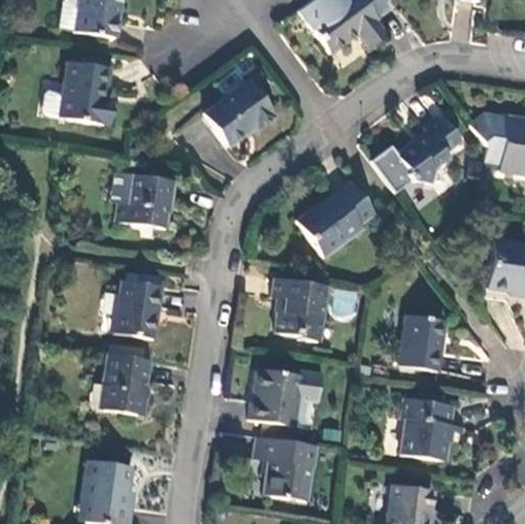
[(119,36),(123,0),(66,0),(63,26),(77,28),(77,30),(119,36)]
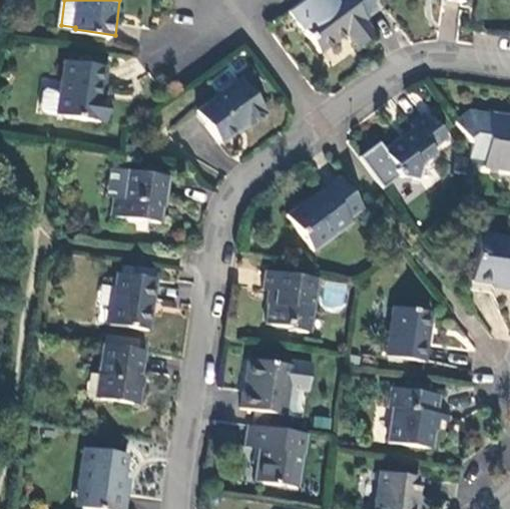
[(326,0),(301,19),(322,49),(349,30),(360,45),(378,32),(367,16),(369,15),(368,14),(380,5),(376,0),(326,0)]
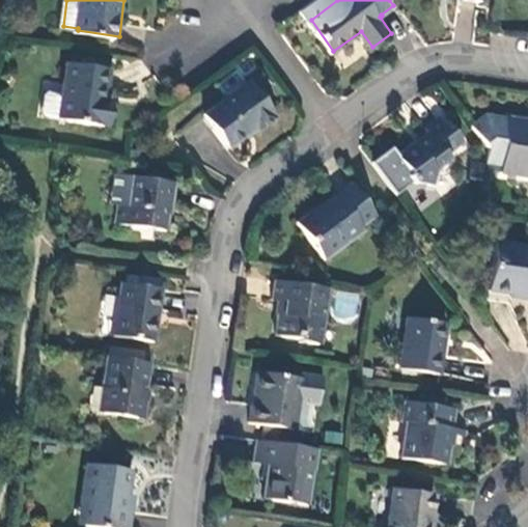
[(111,66),(68,60),(64,91),(50,89),(46,92),(44,110),(47,114),(111,123),(114,99),(107,98),(111,66)]
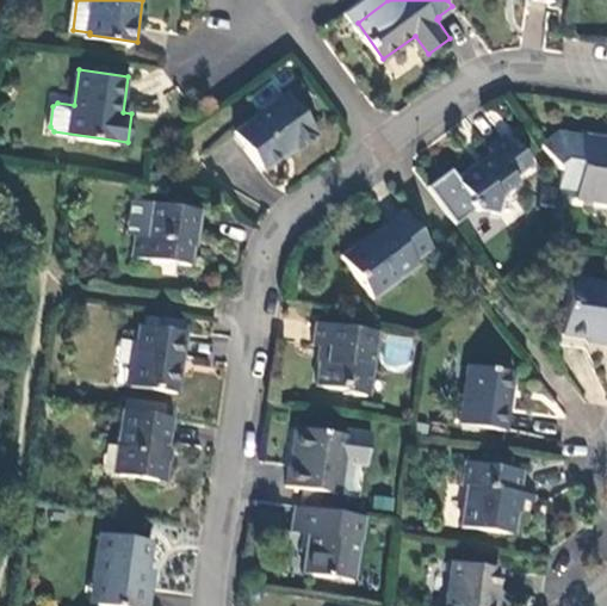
[(319,134),(287,91),(236,128),(265,166),(295,144),(297,148),(319,134)]
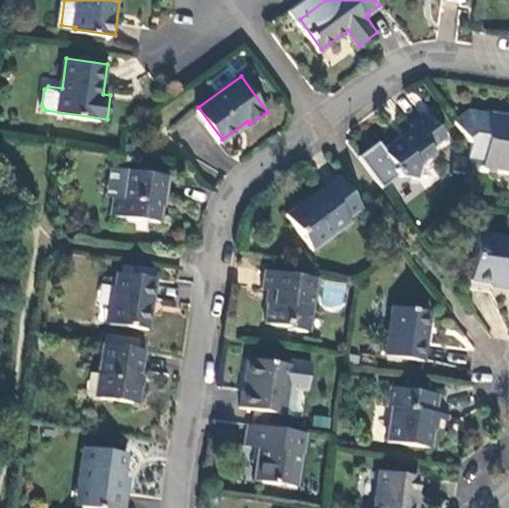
[(489,156),(488,163),(508,166),(508,112),(496,110),(496,112),(473,109),(459,118),(475,141),(475,147),(490,149),(489,156)]
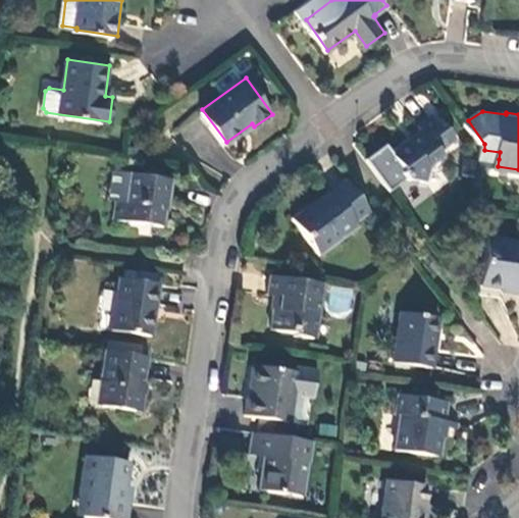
[(443,149),(459,137),(447,121),(445,123),(434,112),(419,123),(422,127),(394,150),(407,168),(404,170),(408,175),(432,178),(433,164),(447,153),(443,149)]
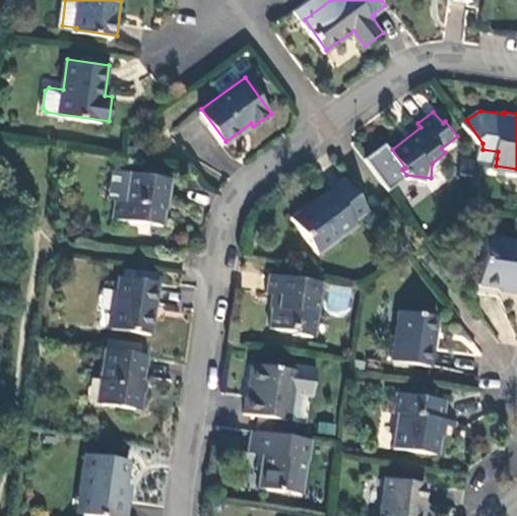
[(498,151),(482,149),(481,155),(497,158),(498,151)]
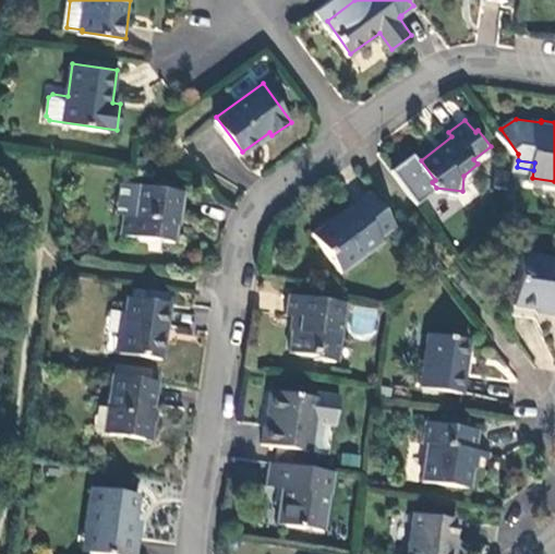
[(125,213),(122,232),(176,240),(183,189),(122,180),(117,212),(125,213)]
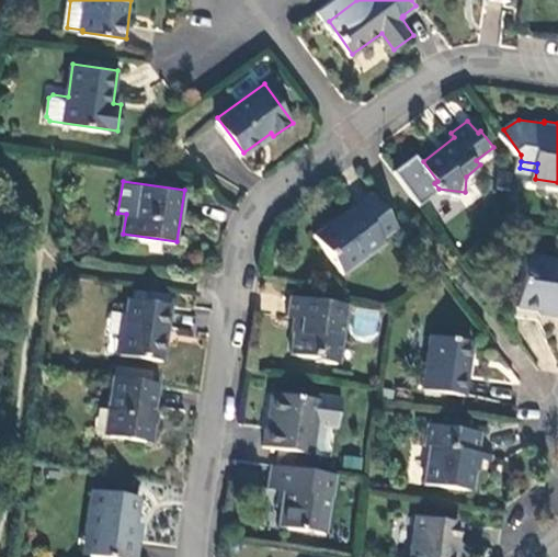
[(386,236),(401,225),(379,195),(364,207),(362,204),(338,223),(334,219),(316,232),(345,271),(388,240),(386,236)]
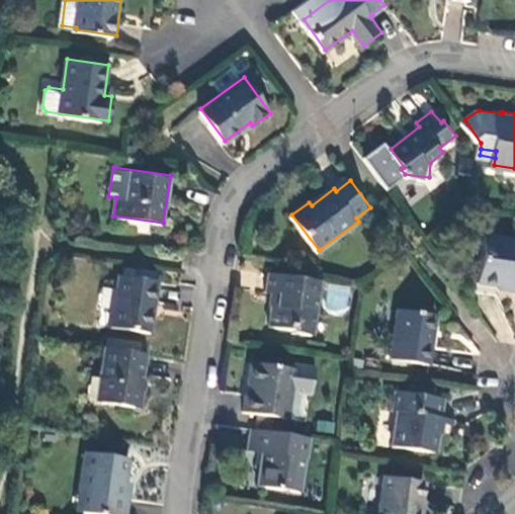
[(514,235),(488,231),(481,278),(509,282),(509,286),(514,287),(514,235)]
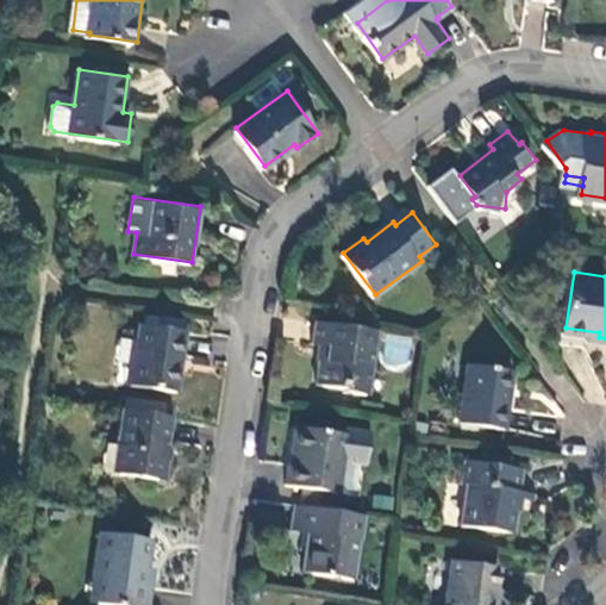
[(379,326),(364,325),(319,318),(316,342),(325,344),(319,382),(348,386),(348,390),(369,392),(375,347),(379,326)]
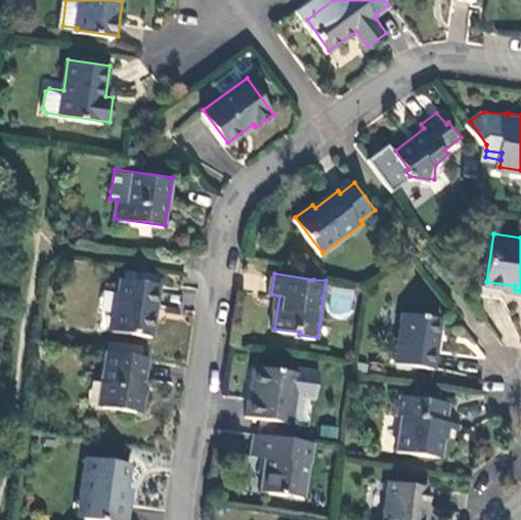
[(155,336),(163,284),(122,277),(114,331),(155,336)]
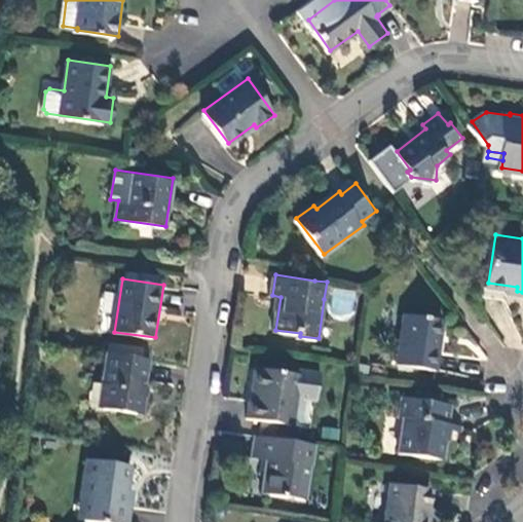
[(356,310),(358,287),(335,285),(332,308),(356,310)]
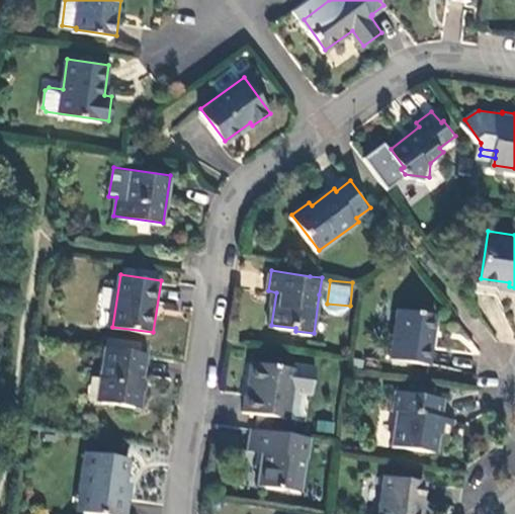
[(431,362),(439,311),(402,306),(393,355),(431,362)]
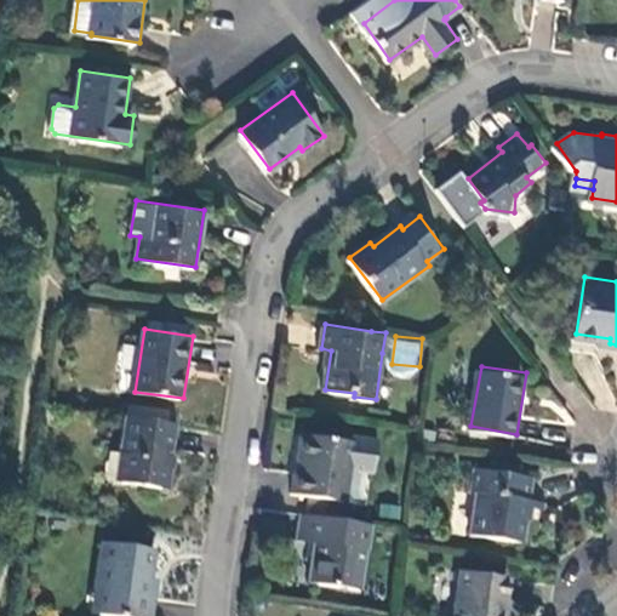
[(173,466),(181,422),(129,415),(123,452),(132,454),(127,482),(173,489),(177,466),(173,466)]
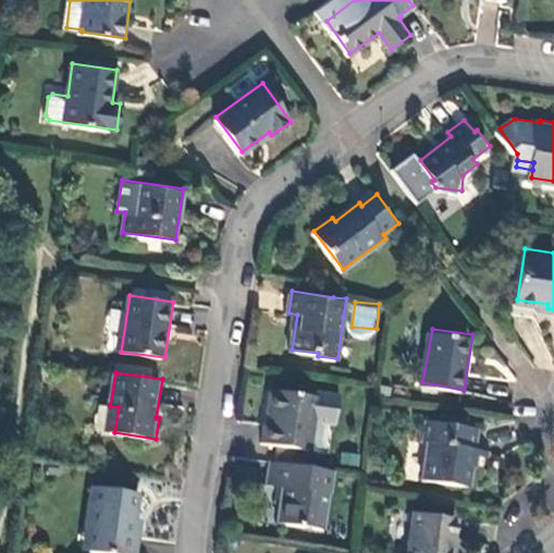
[(308,447),(312,447),(317,419),(339,422),(342,393),(320,390),(319,395),(273,389),(270,410),(272,412),(271,422),(268,422),(265,442),(281,444),(308,447)]
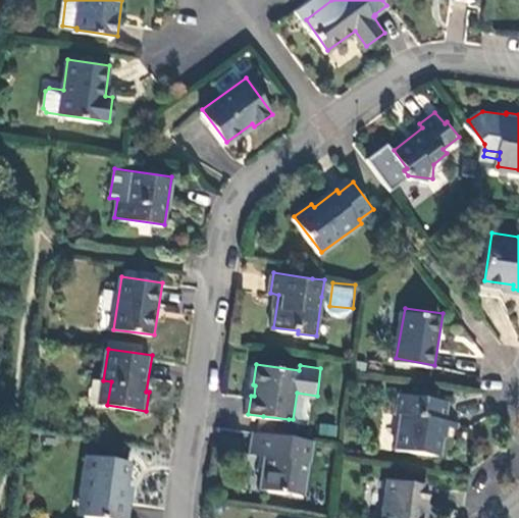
[(92,403),(107,405),(111,381),(103,380),(96,379),(92,403)]
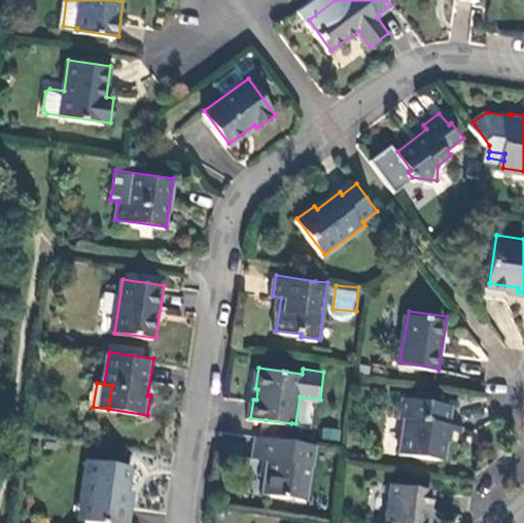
[(451,428),(452,421),(455,402),(405,394),(402,415),(410,417),(405,452),(446,458),(451,428)]
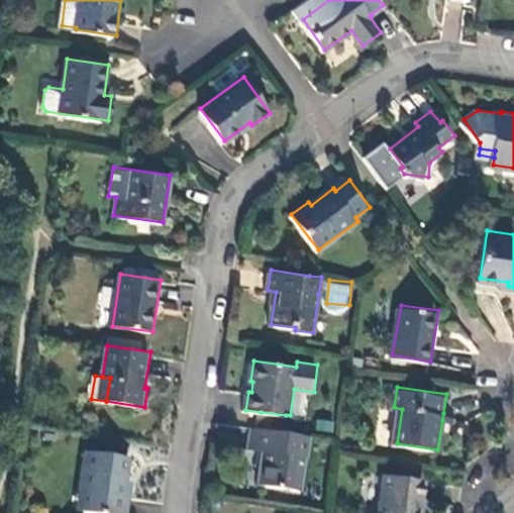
[(286,415),(261,412),(259,426),(284,430),(286,415)]
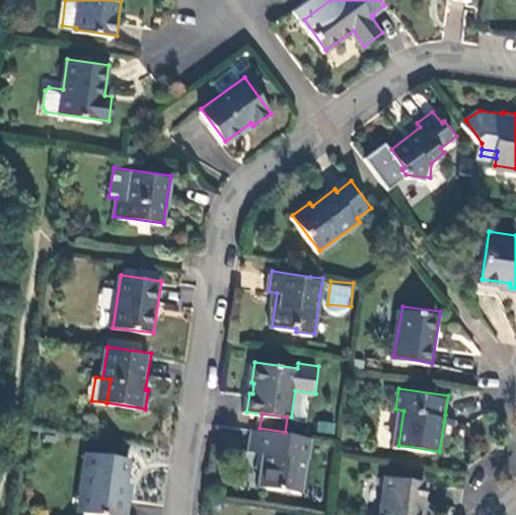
[(459,418),(445,415),(444,422),(458,425),(459,418)]
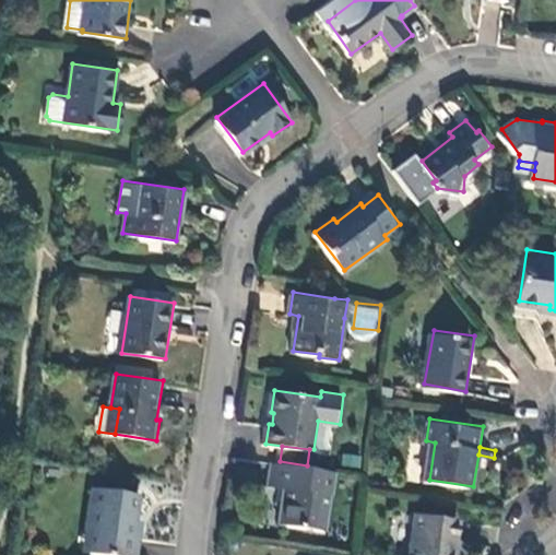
[(280,461),(274,460),(271,483),(287,485),(282,521),(328,529),(333,493),(335,493),(340,470),(307,465),(280,461)]
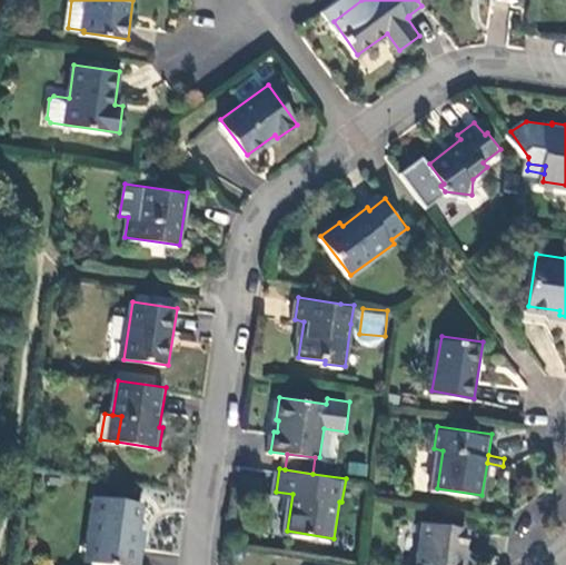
[(97,497),(91,538),(99,539),(96,564),(103,564),(140,564),(145,545),(139,544),(145,503),(97,497)]
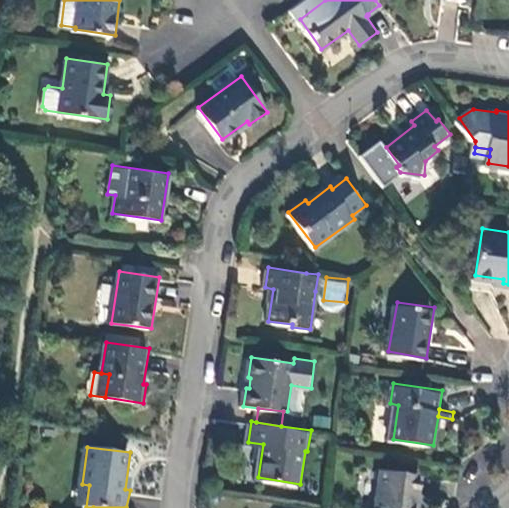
[(420,507),(421,502),(417,502),(422,474),(383,468),(377,507),(420,507)]
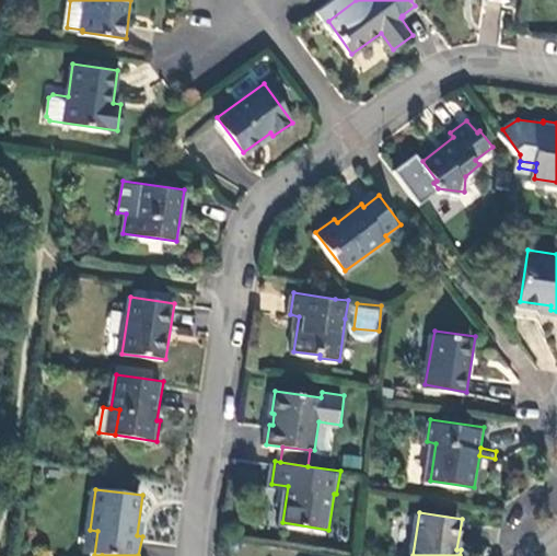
[(97,531),(90,530),(86,554),(94,555),(97,531)]
